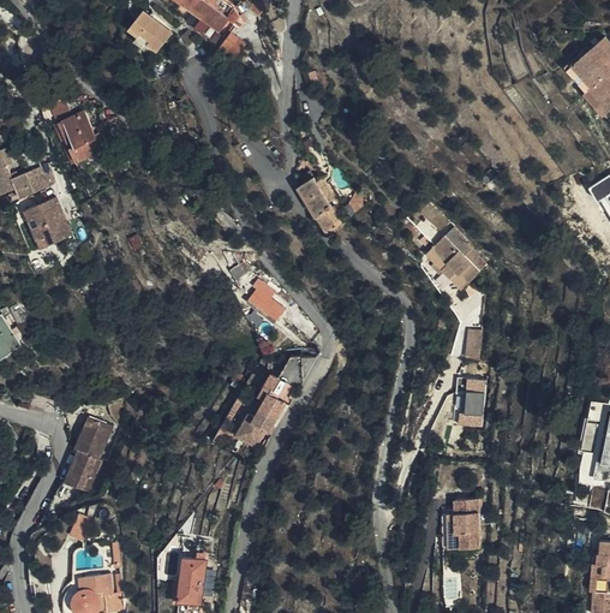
[(173,0),(220,34),(229,19),(202,0),(173,0)]
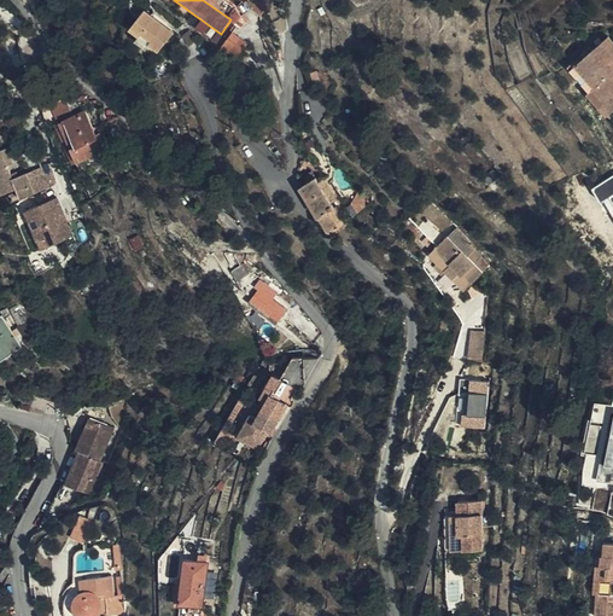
[(130,41),(142,50),(147,44),(156,50),(169,34),(140,11),(126,28),(135,35),(130,41)]
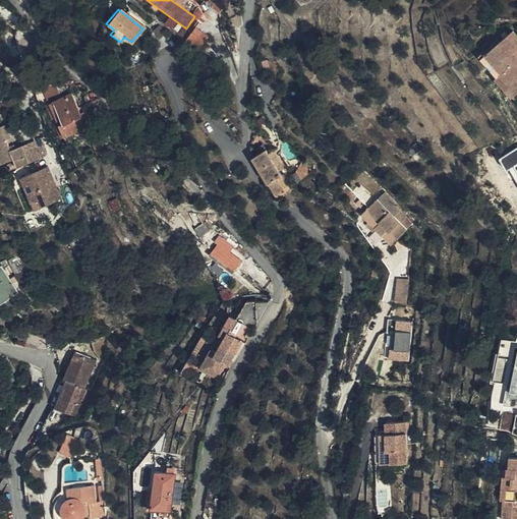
[(187,40),(196,47),(204,37),(194,31),(187,40)]
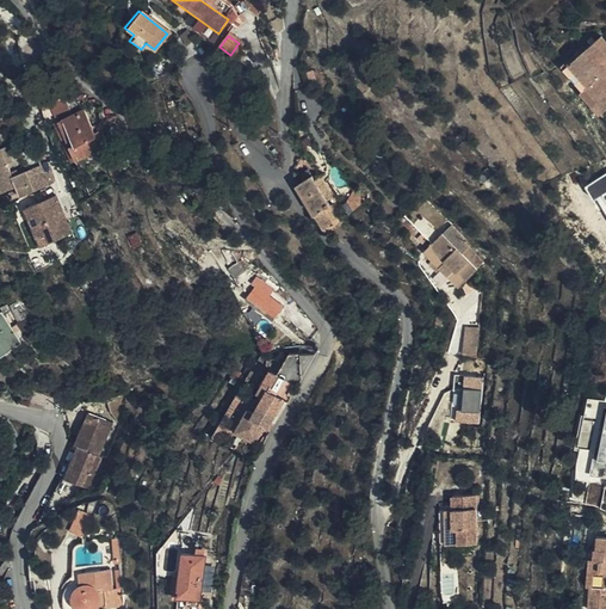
[(605,68),(605,59),(597,47),(592,50),(598,57),(598,69),(604,66),(605,68)]
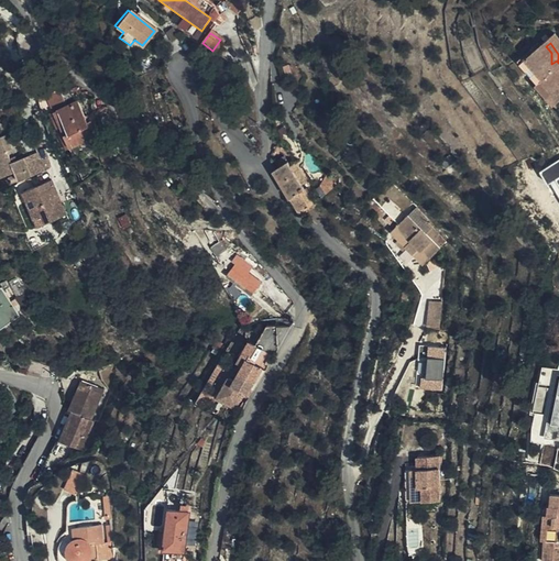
[(551,53),(546,46),(541,50),(539,47),(529,55),(532,58),(524,65),(538,81),(537,87),(554,73),(550,68),(551,64),(551,53)]
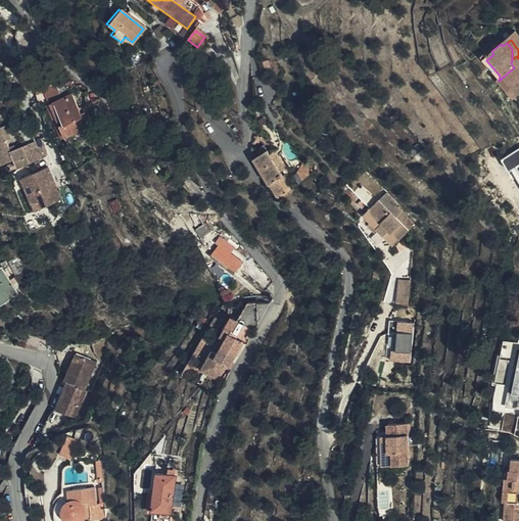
[(499,81),(497,83),(513,102),(518,97),(518,58),(517,56),(512,59),(511,63),(514,67),(499,81)]
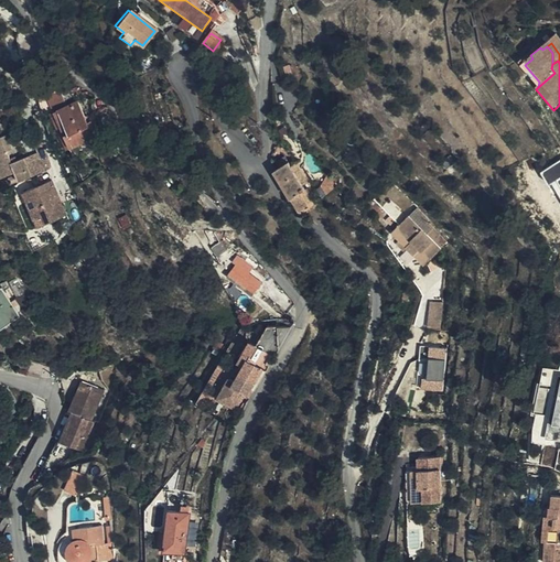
[(79,107),(73,89),(50,94),(54,114),(62,112),(76,150),(109,139),(105,125),(98,127),(89,103),(79,107)]
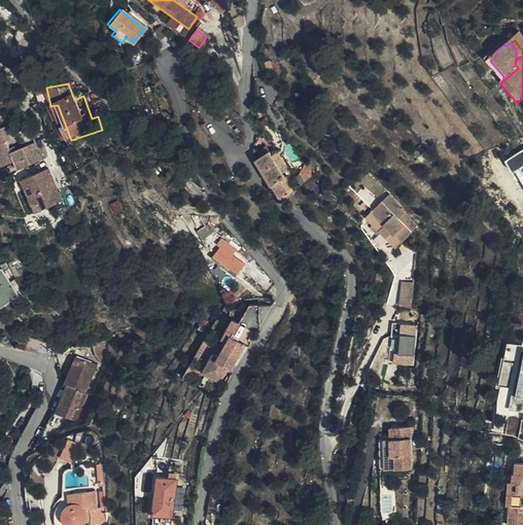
[(14,163),(18,172),(27,168),(20,150),(13,152),(8,141),(11,139),(6,127),(0,129),(0,169),(14,163)]
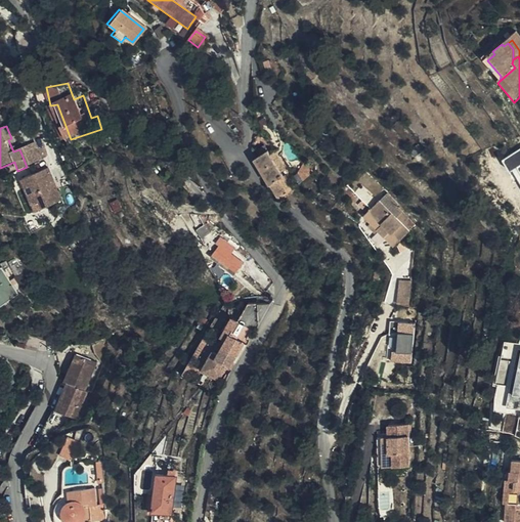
[(102,161),(113,158),(110,146),(99,149),(102,161)]
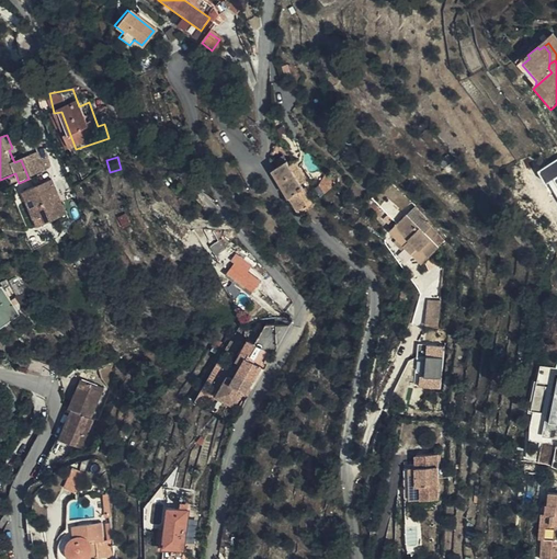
[(273,163),(277,170),(286,166),(282,158),(273,163)]
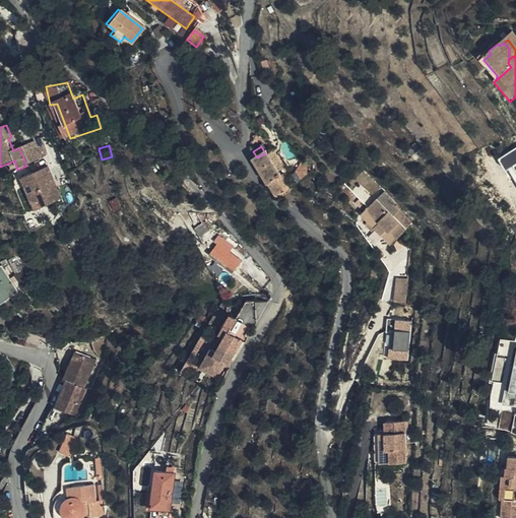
[(257,157),(252,160),(267,184),(280,177),(275,169),(270,160),(265,153),(257,157)]
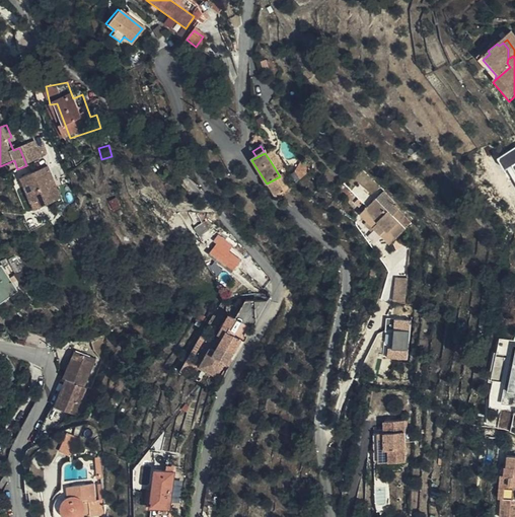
[(270,160),(275,168),(280,165),(275,157),(270,160)]
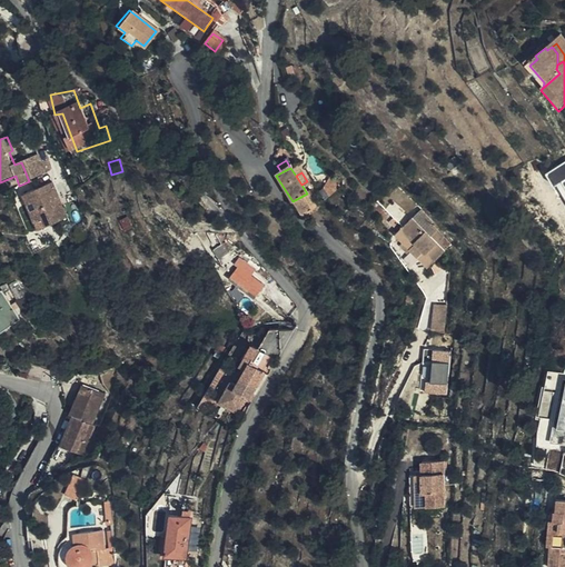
[(36,231),(65,221),(51,186),(22,195),(36,231)]
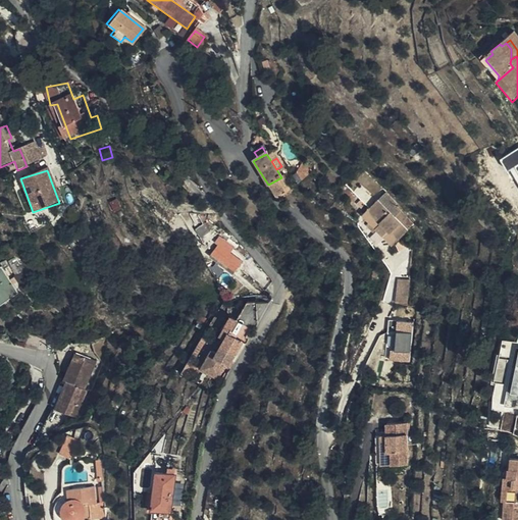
[(268,185),(276,199),(290,191),(287,185),(281,177),(268,185)]
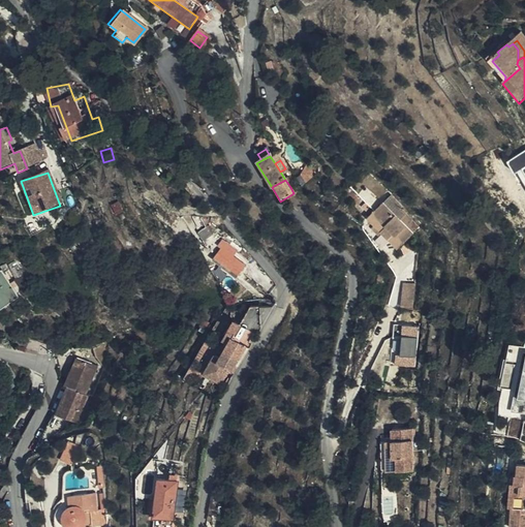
[(414,233),(385,200),(376,210),(388,223),(382,228),(390,237),(395,231),(404,242),(414,233)]
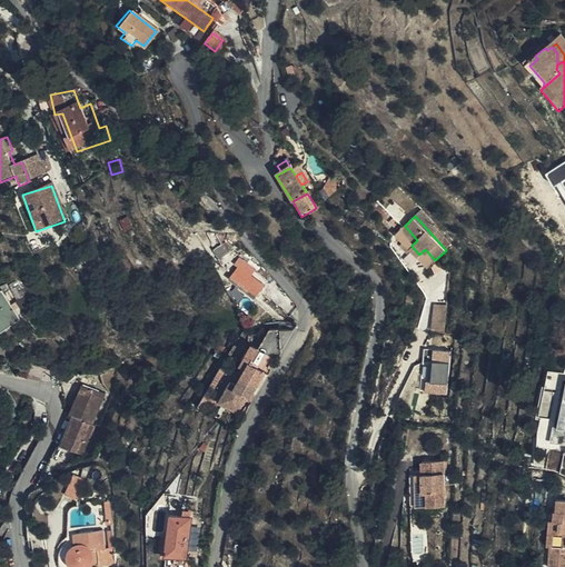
[(417,240),(405,226),(398,230),(412,246),(417,240)]
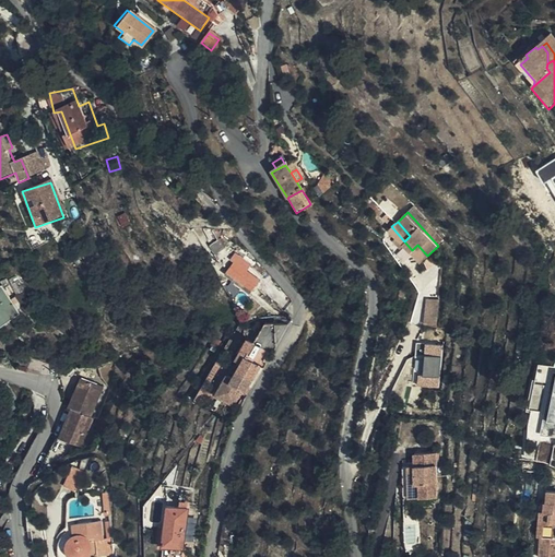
[(421,261),(427,256),(417,245),(412,250),(421,261)]
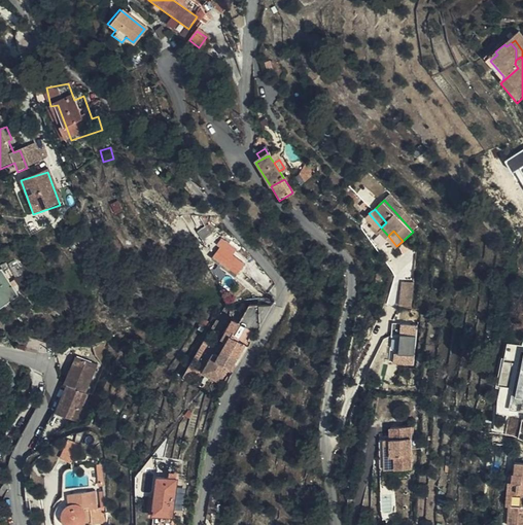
[(219,252),(240,273),(248,263),(228,244),(219,252)]
